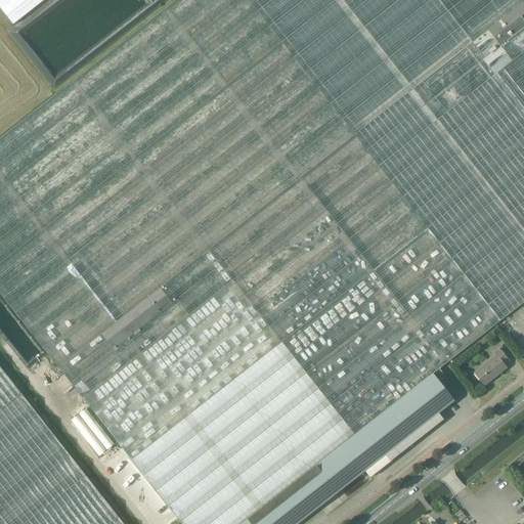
[(0,138),(0,293),(181,523),(241,523),(433,373),(433,374),(523,302),(523,0),(176,0),(58,92),(0,138)]
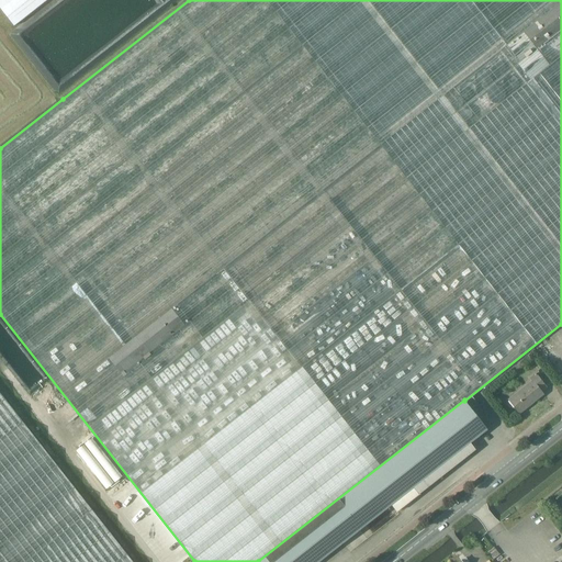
[(0,0),(0,7),(15,26),(47,0),(0,0)]
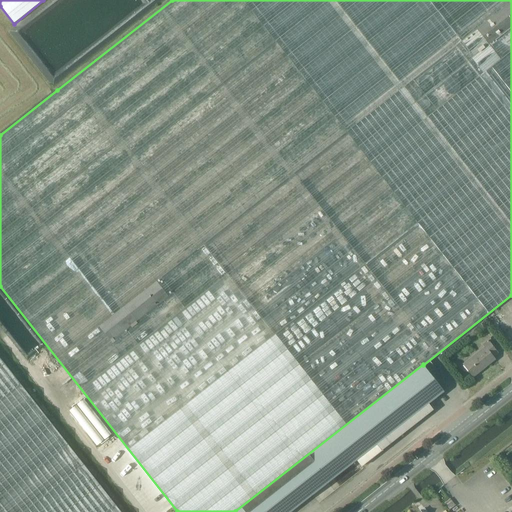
[(484,347),(463,364),(473,377),(480,371),(480,370),(487,364),(488,365),(495,359),(493,357),(498,353),(487,340),(482,344),(484,347)]
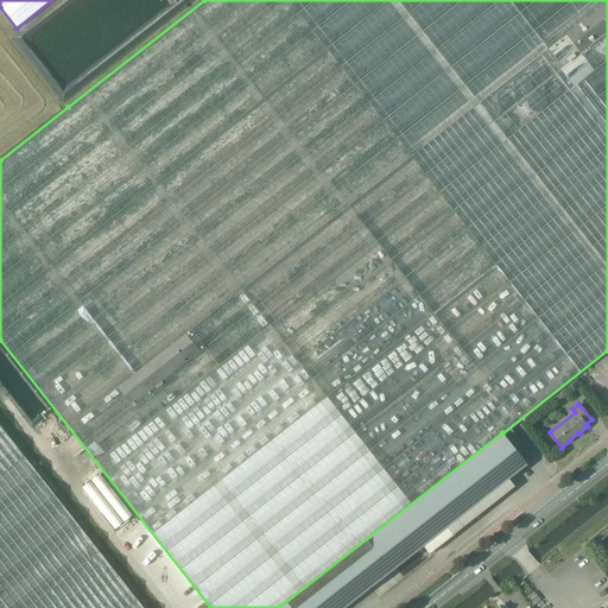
[(0,607),(144,607),(5,431),(0,425),(0,607)]
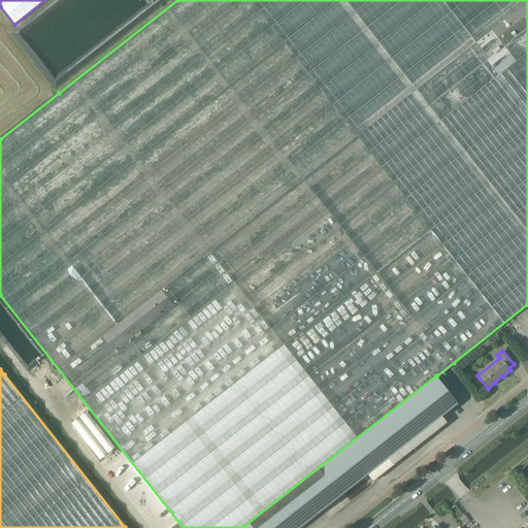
[(436,375),(242,527),(299,527),(389,459),(393,465),(447,423),(442,417),(458,404),(436,376),(436,375)]
